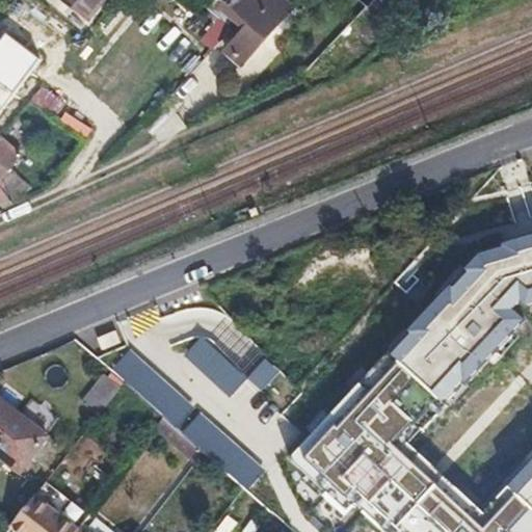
[(63,0),(88,20),(104,0),(63,0)]
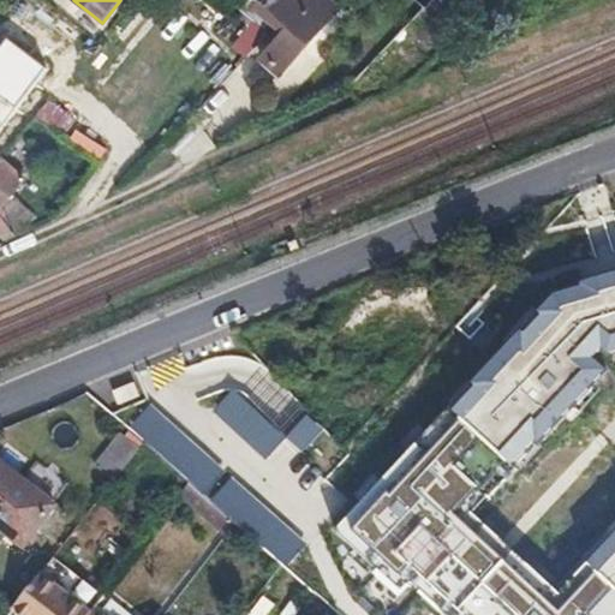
[(288,29),(262,59),(280,76),(339,12),(326,0),(270,0),(263,9),(288,29)]
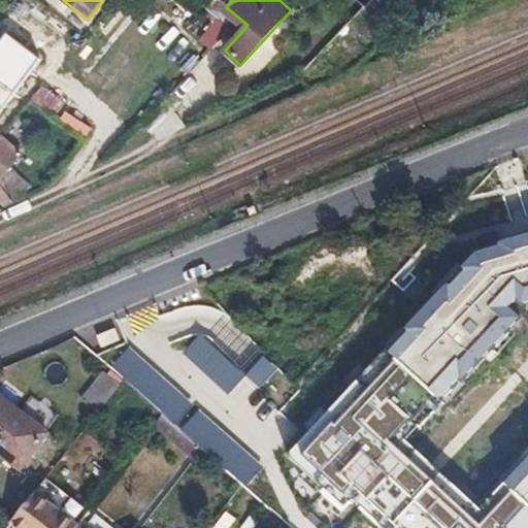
[(374,0),(368,7),(382,20),(399,0),(374,0)]
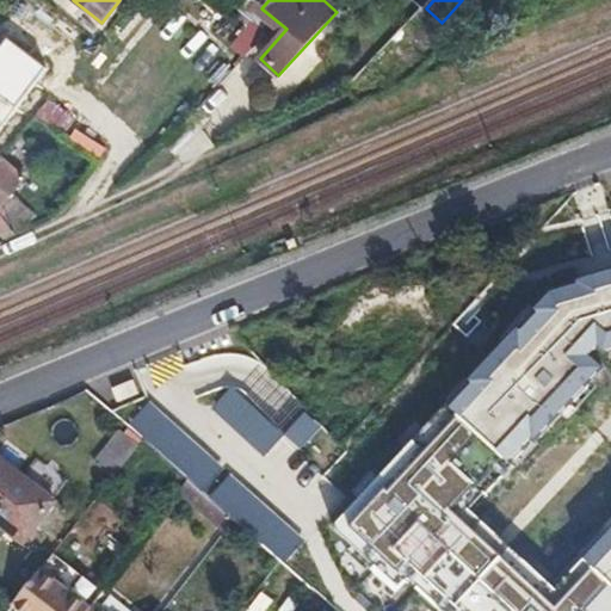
[(234,43),(247,55),(266,34),(254,22),(234,43)]
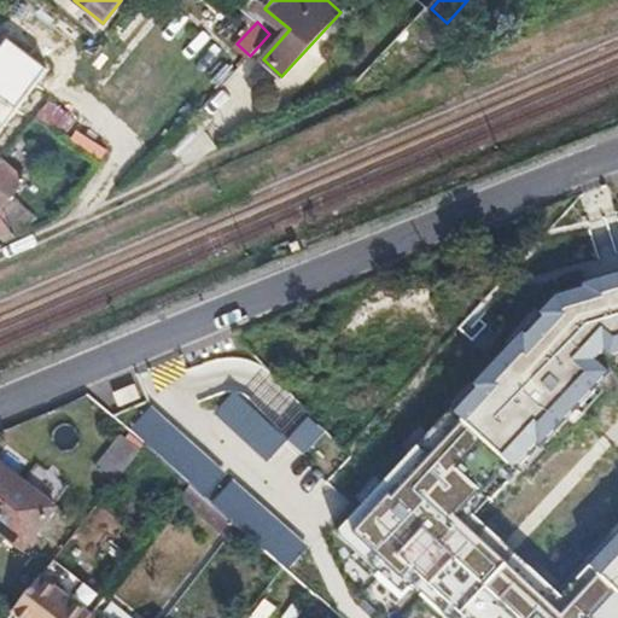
[(53,97),(40,112),(42,115),(59,130),(74,115),(53,97)]
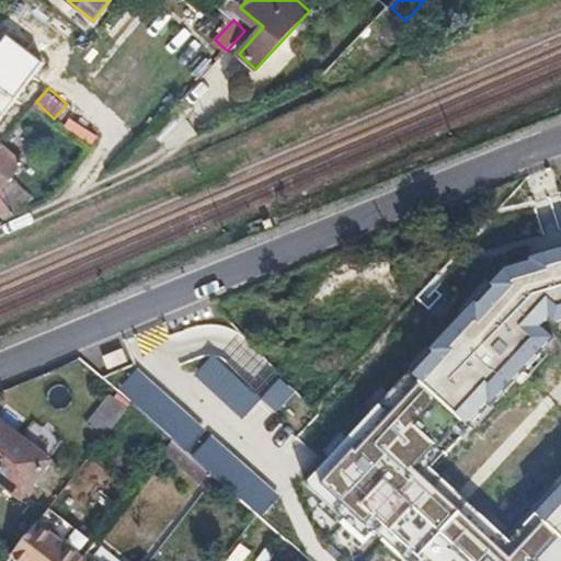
[(54,118),(58,122),(70,106),(67,103),(67,104),(54,118)]
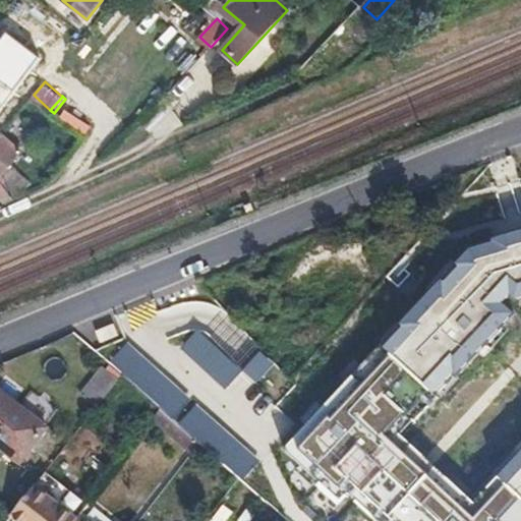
[(20,114),(36,127),(50,110),(36,97),(20,114)]
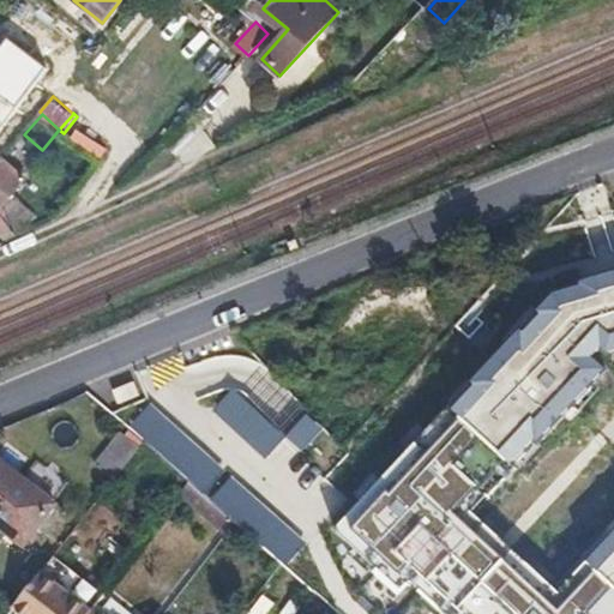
[(46,163),(78,193),(90,179),(102,164),(64,133),(59,130),(42,150),(50,158),(46,163)]
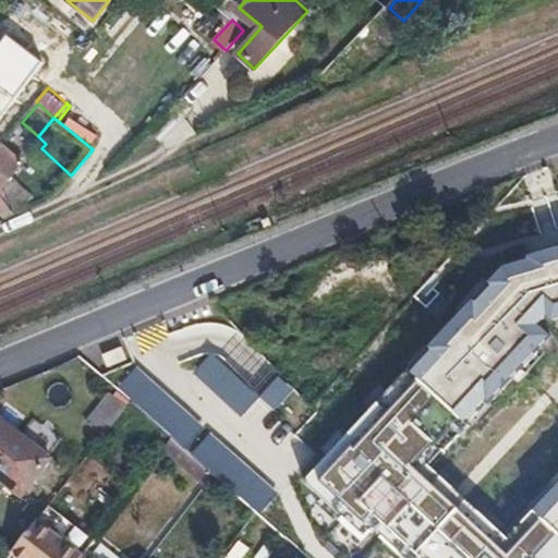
[(1,144),(0,145),(0,213),(4,217),(19,209),(19,207),(14,199),(15,196),(23,186),(12,178),(12,174),(23,161),(1,144)]
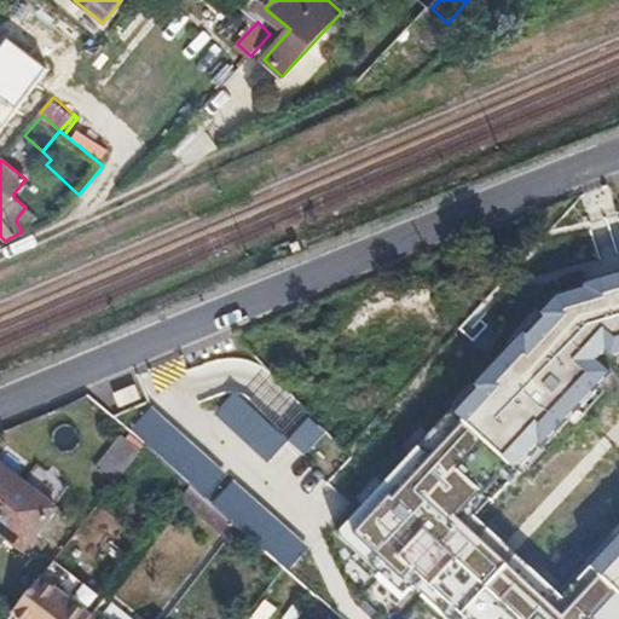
[(618,618),(618,268),(539,294),(320,527),(391,593),(404,578),(447,618),(618,618)]
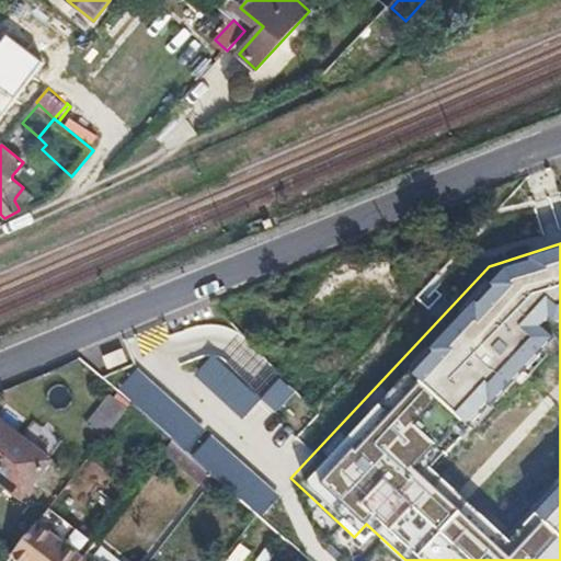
[(121,345),(99,356),(105,370),(127,359),(121,345)]
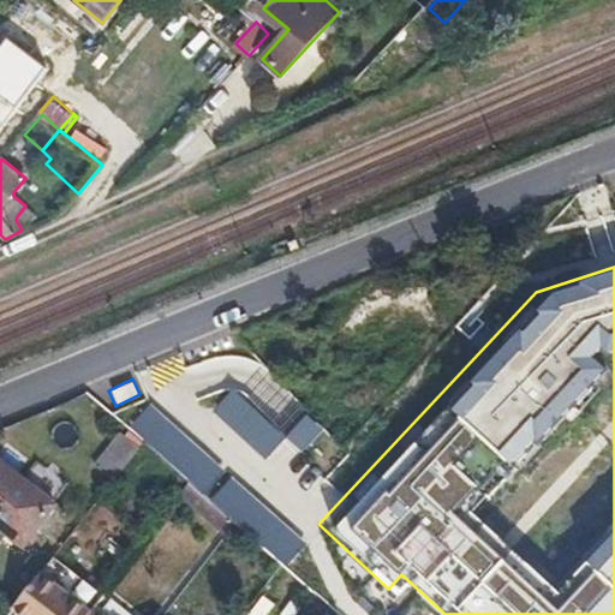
[(228,388),(209,410),(262,459),(282,437),(228,388)]
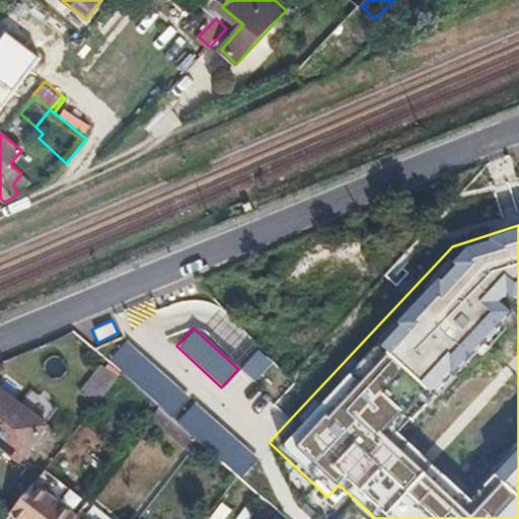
[(122,341),(105,359),(169,415),(186,396),(122,341)]
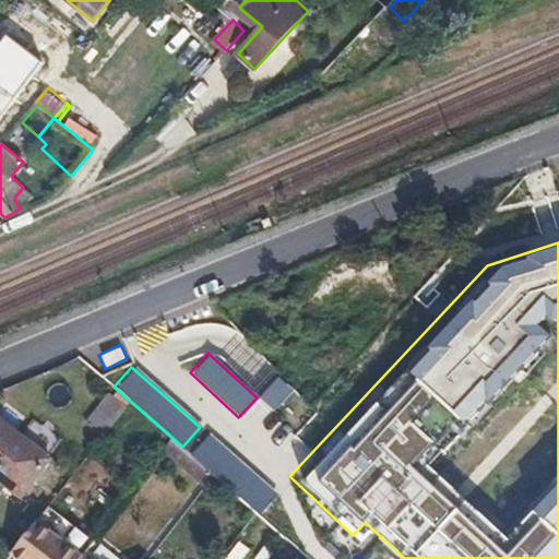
[(278,380),(260,399),(295,431),(313,413),(278,380)]
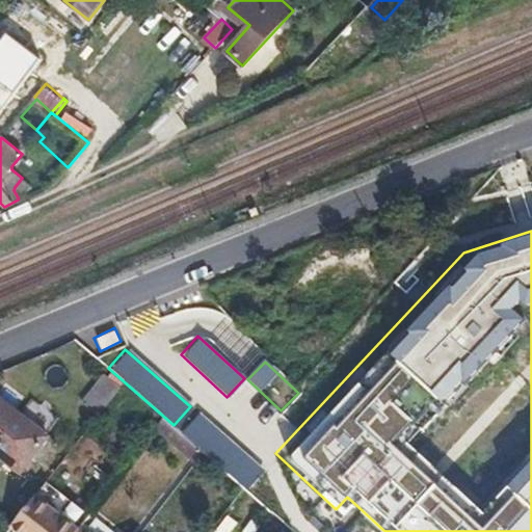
[(98,417),(120,389),(91,366),(69,392),(98,417)]
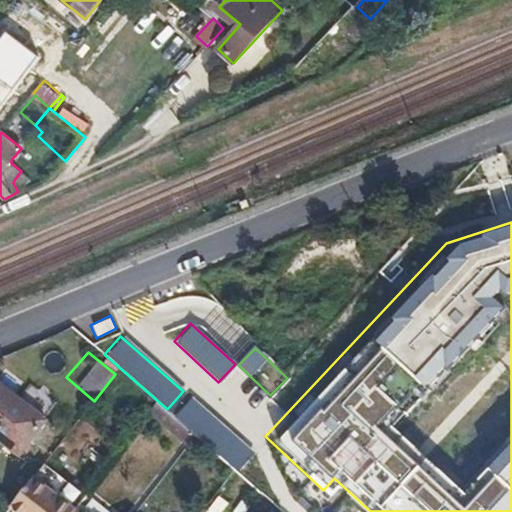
[(53,426),(0,382),(0,441),(17,455),(30,440),(37,445),(53,426)]
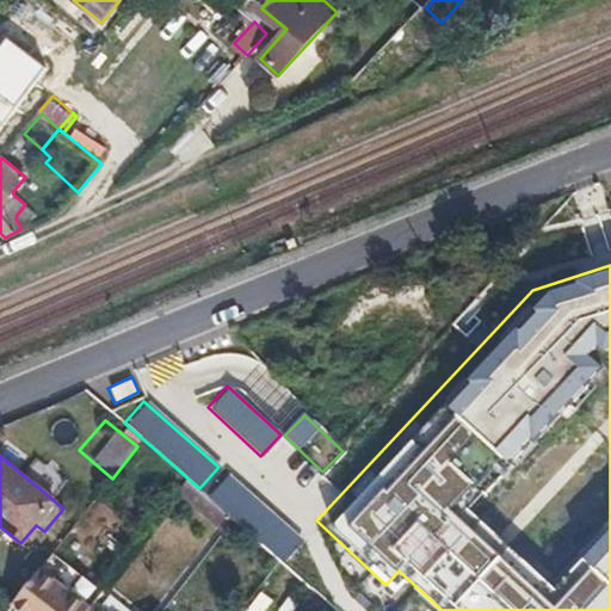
[(224,474),(205,497),(281,562),(300,539),(224,474)]
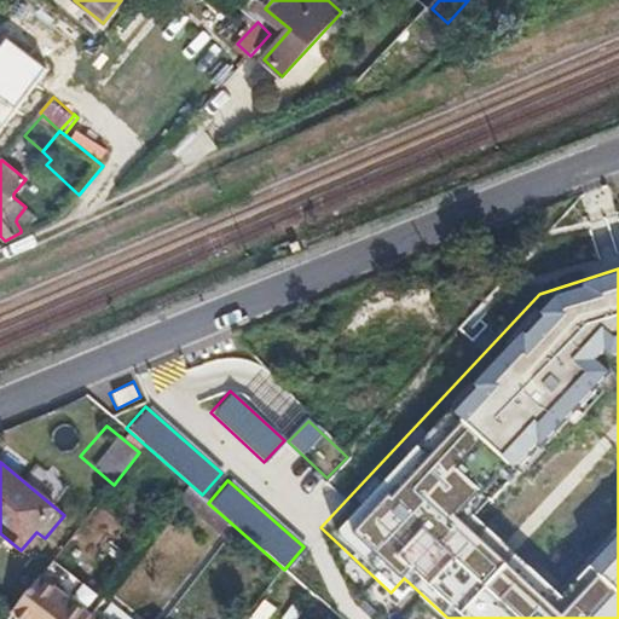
[(103,541),(96,556),(114,566),(121,549),(103,541)]
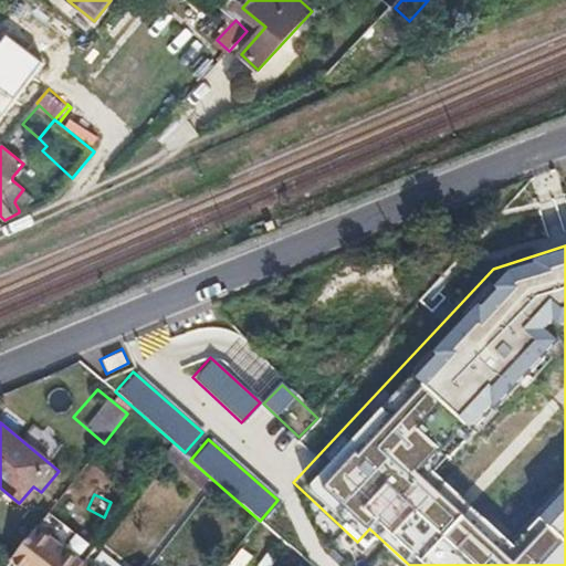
[(48,513),(35,527),(81,562),(83,559),(93,547),(48,513)]
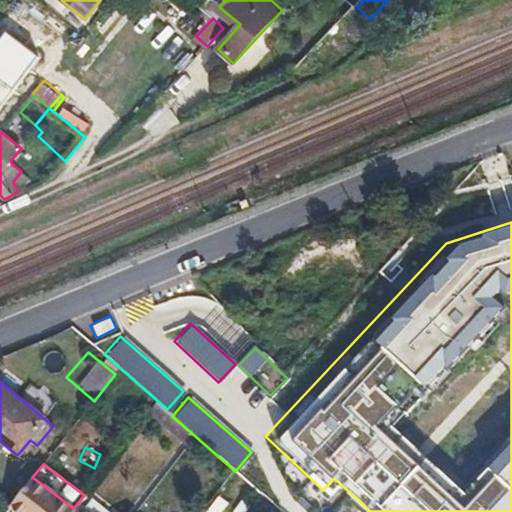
[(32,477),(9,507),(15,511),(70,511),(73,508),(32,477)]
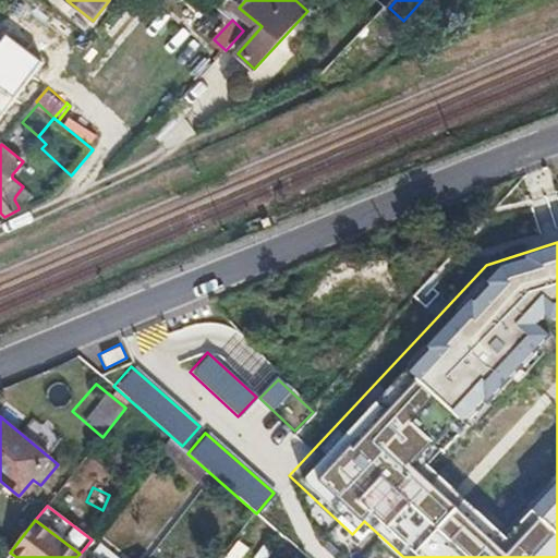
[(116,557),(92,540),(82,552),(89,557),(116,557)]
